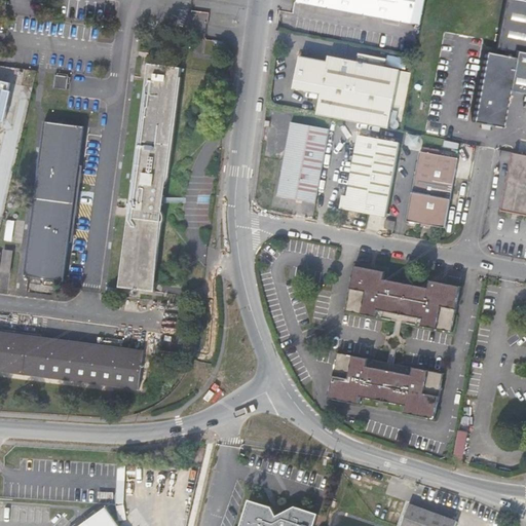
[(293,0),(293,2),(407,23),(411,0),(293,0)]
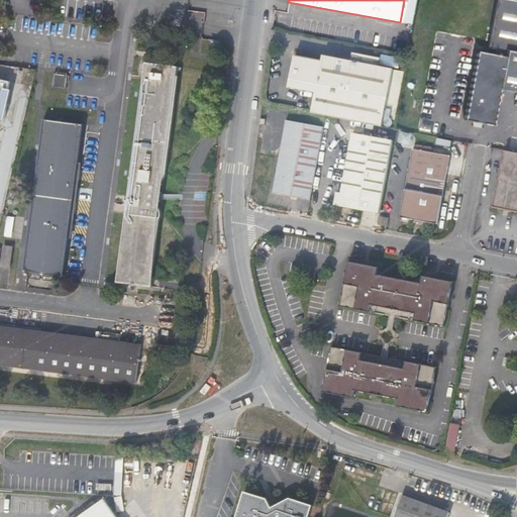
[(477,124),(483,125),(495,127),(502,91),(516,93),(516,2),(506,0),(500,0),(490,50),(498,52),(497,57),(480,54),(467,121),(477,124)]
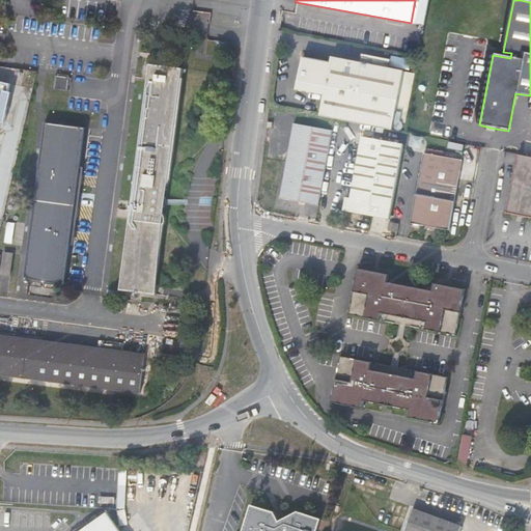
[(218,44),(233,67),(234,57),(226,45),(218,44)]
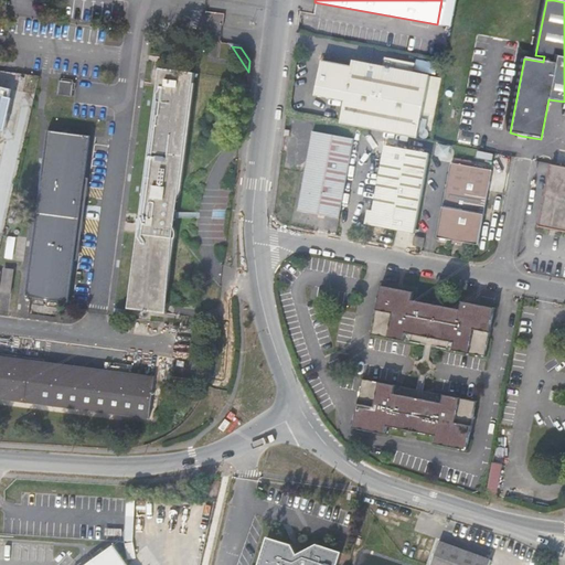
[(384,57),(383,66),(414,73),(415,64),(384,57)]
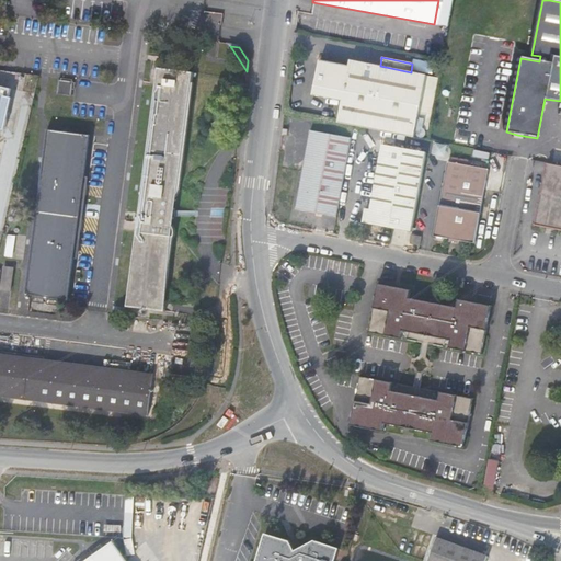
[(352,125),(353,125),(400,135),(414,137),(415,127),(426,75),(411,72),(380,66),(351,59),(350,65),(318,58),(310,93),(342,100),(339,122),(352,125)]
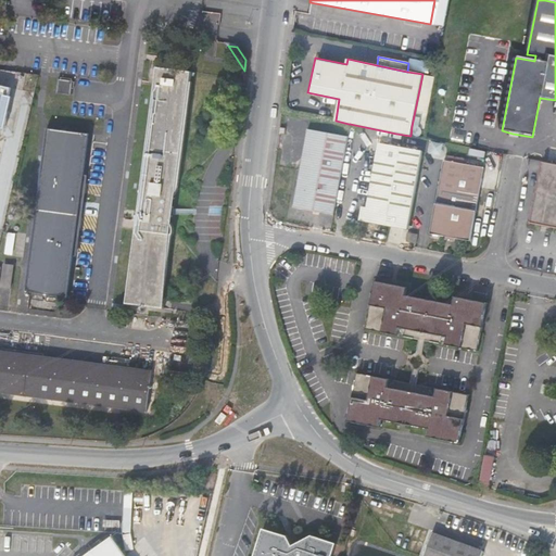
[(159,70),(128,305),(165,311),(166,307),(163,306),(192,74),(159,70)]
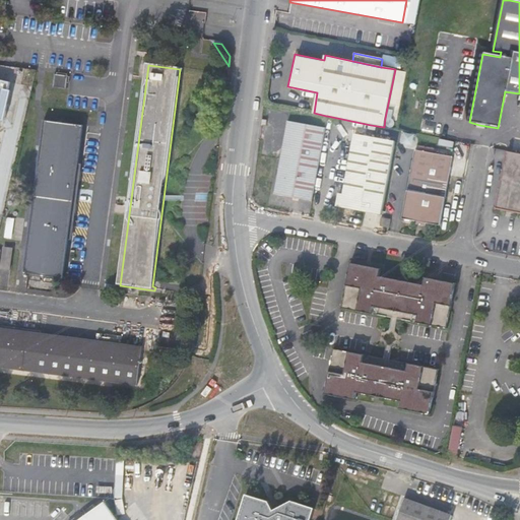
[(405,72),(395,69),(385,118),(396,120),(405,72)]
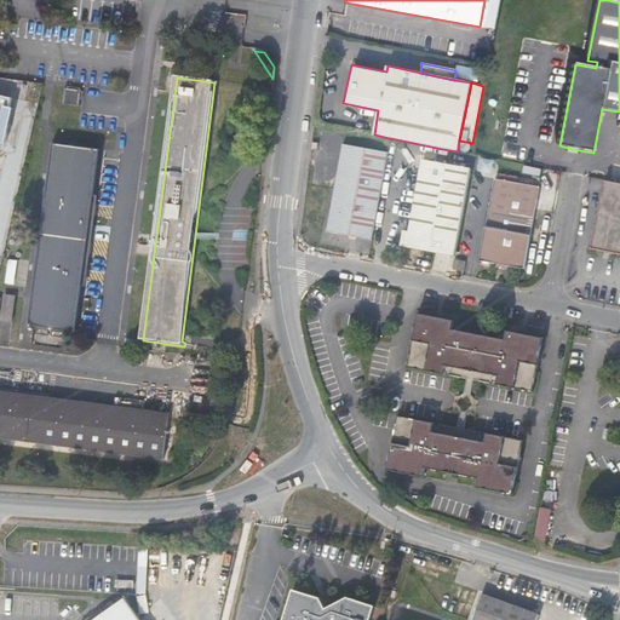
[(80,107),(82,92),(67,90),(64,104),(80,107)]
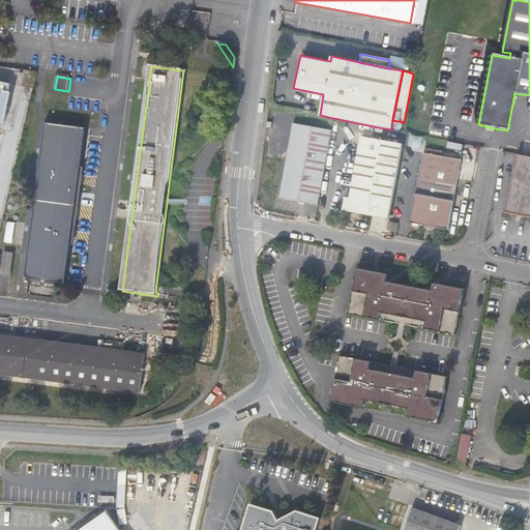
[(0,125),(1,126),(10,84),(0,81),(0,125)]
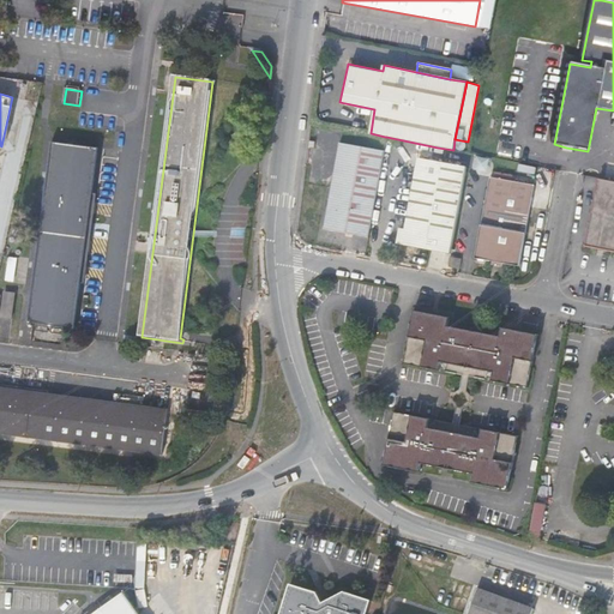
[(77,330),(101,150),(54,144),(30,324),(77,330)]
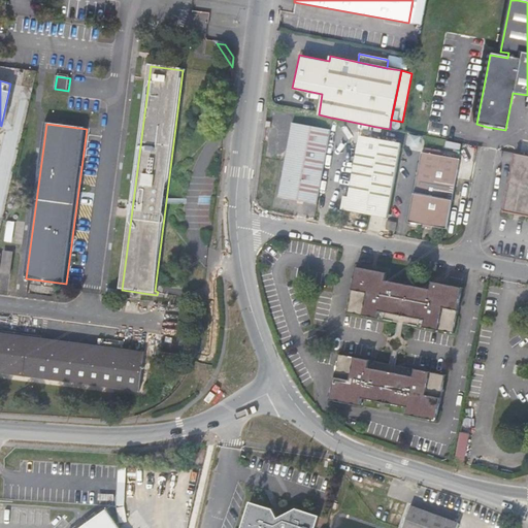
[(322,168),(329,130),(291,124),(277,198),(316,205),(322,168)]
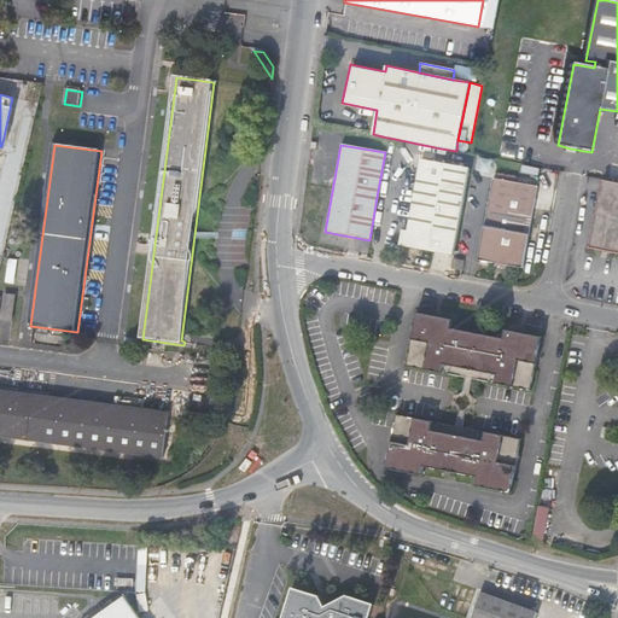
[(465,190),(470,168),(421,159),(409,232),(402,231),(400,246),(453,256),(465,190)]
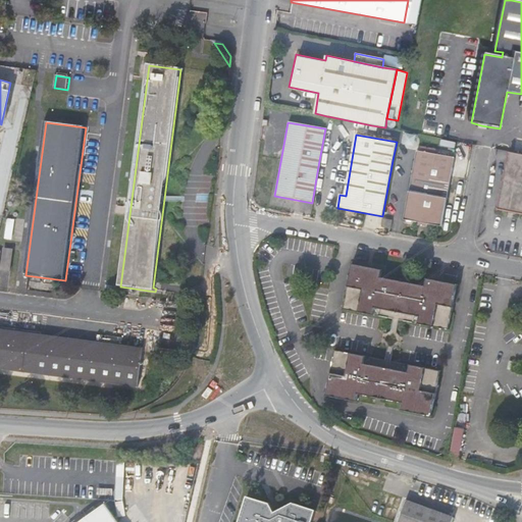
[(404,220),(419,223),(428,225),(441,227),(454,158),(416,151),(404,220)]
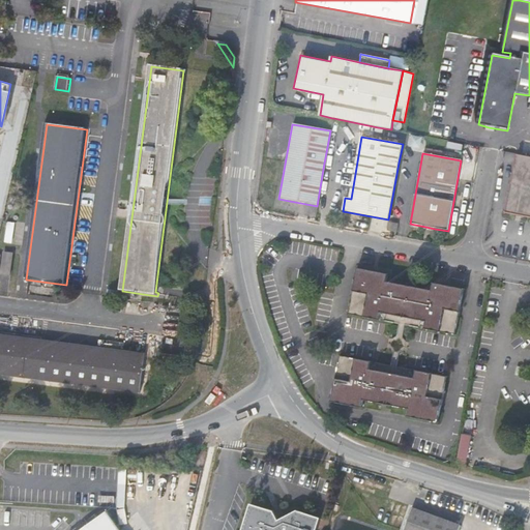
[(529,157),(519,155),(507,213),(529,217),(529,157)]
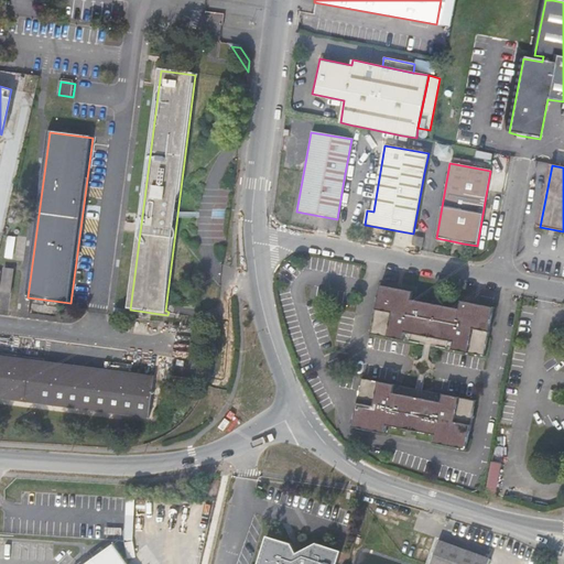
[(423,238),(413,236),(411,246),(421,247),(423,238)]
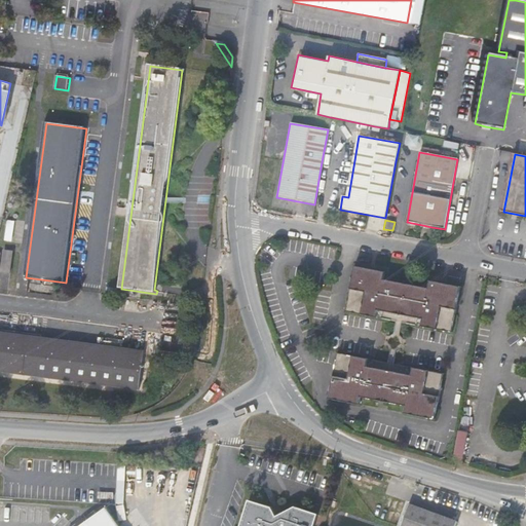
[(15,223),(9,222),(6,242),(13,242),(15,223)]
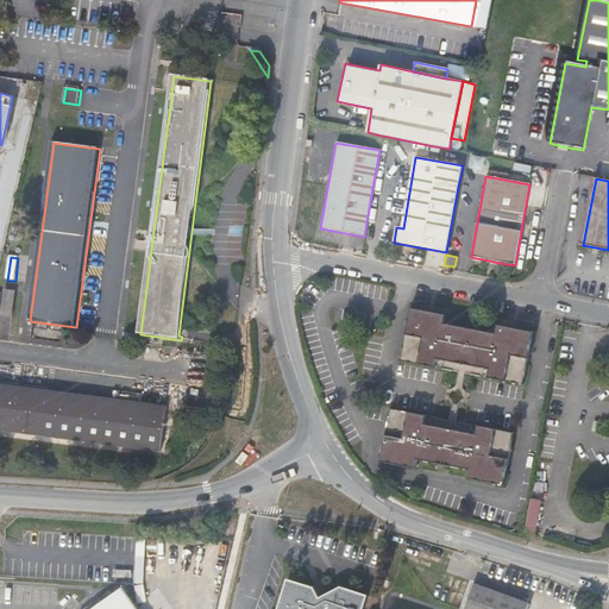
[(17,294),(6,293),(4,318),(13,320),(17,294)]
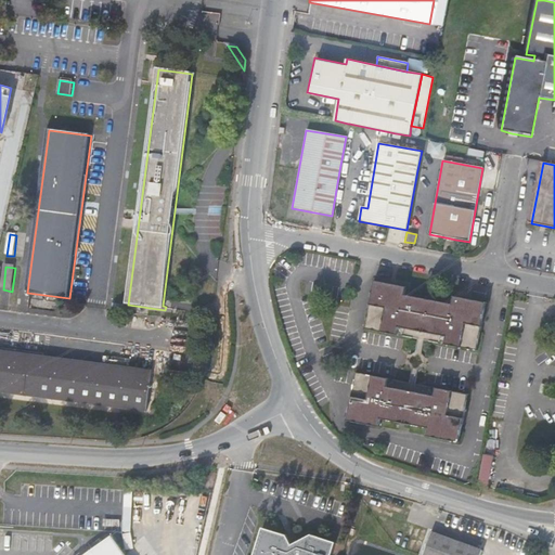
[(426,344),(479,356),(489,305),(455,298),(454,306),(408,296),(409,288),(376,281),(366,332),(420,343),(417,350),(424,352),(426,344)]
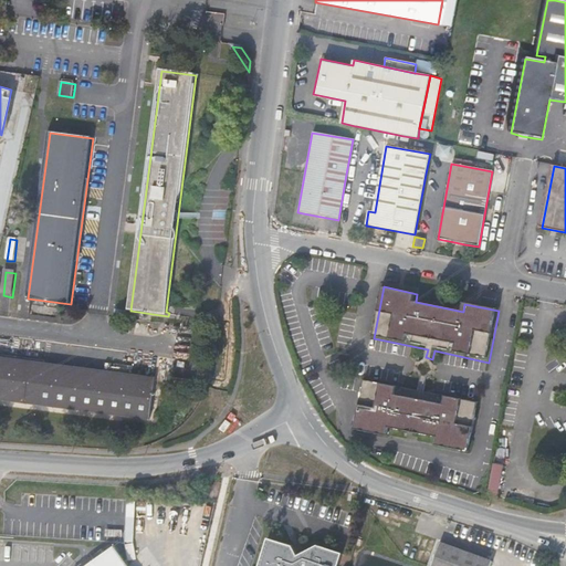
[(153,422),(157,384),(157,380),(128,377),(38,365),(0,359),(0,404),(12,406),(153,422)]
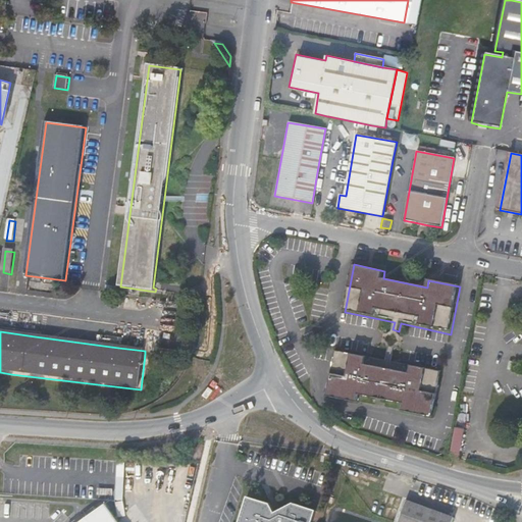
[(402,414),(433,420),(442,374),(393,364),(394,356),(387,355),(386,362),(335,352),(326,398),(357,405),(359,397),(404,406),(402,414)]
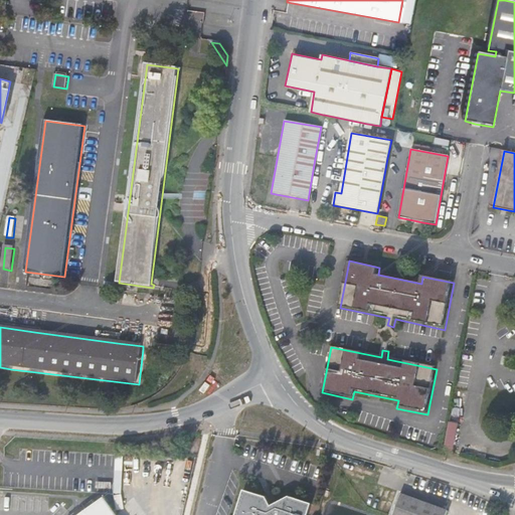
[(451,425),(447,444),(456,446),(459,427),(451,425)]
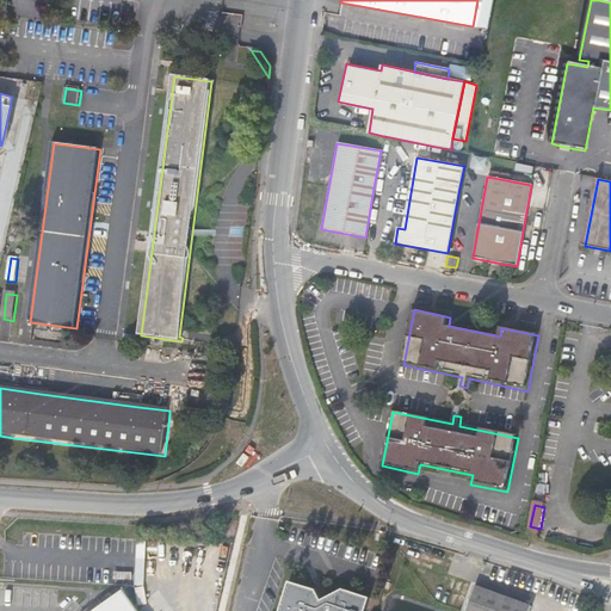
[(541,529),(530,526),(528,537),(538,539),(541,529)]
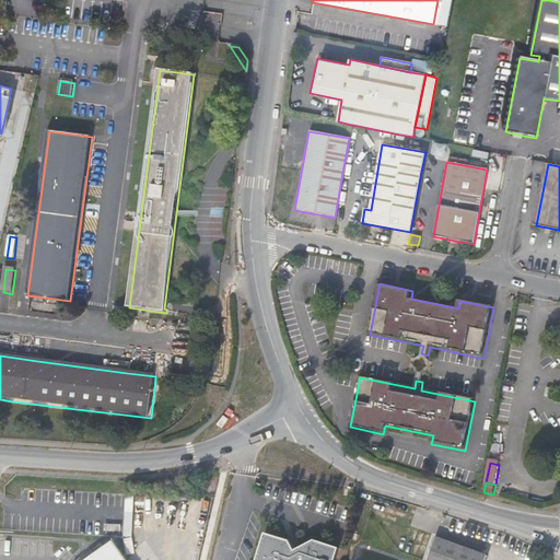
[(428,559),(485,559),(488,552),(435,535),(428,559)]
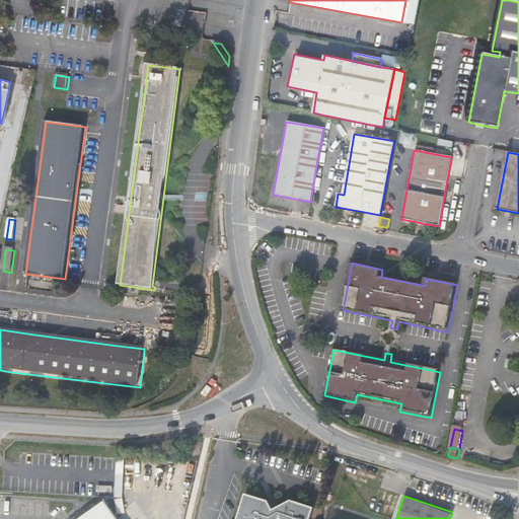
[(306,518),(309,508),(289,502),(270,511),(265,503),(242,497),(235,518),(306,518)]
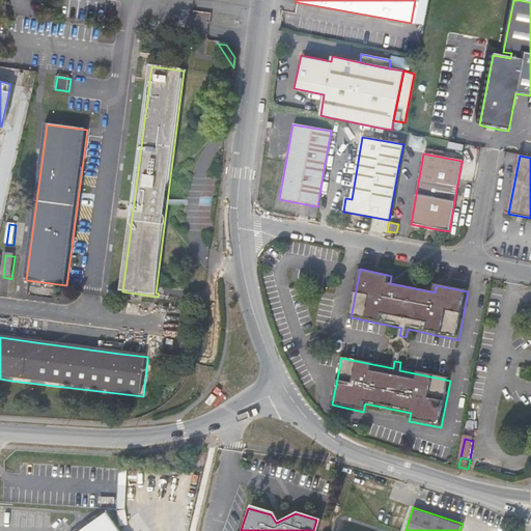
[(124,530),(111,511),(83,530),(124,530)]
